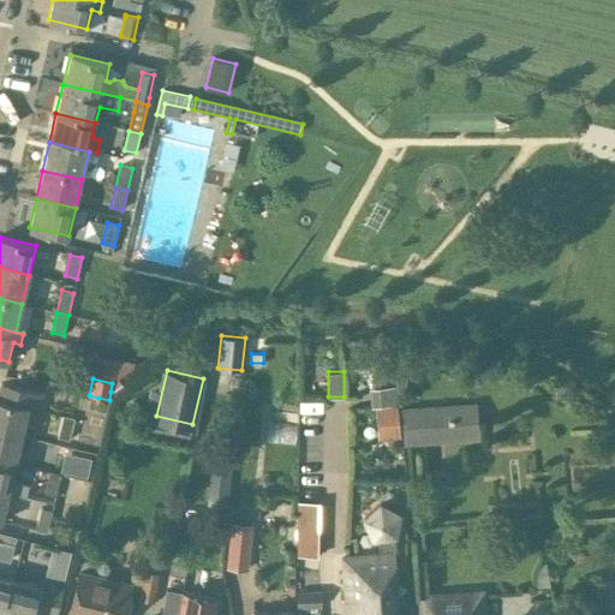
[(0,430),(31,439),(34,427),(24,424),(28,407),(39,411),(43,394),(1,383),(0,386),(0,430)]
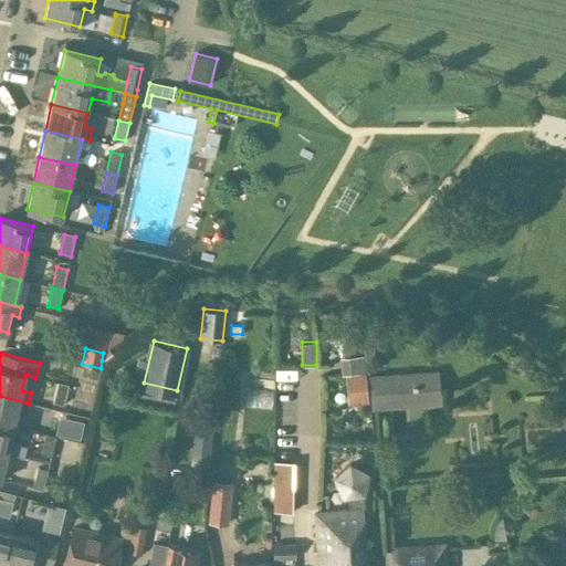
[(341,374),(365,371),(363,355),(339,357),(341,374)]
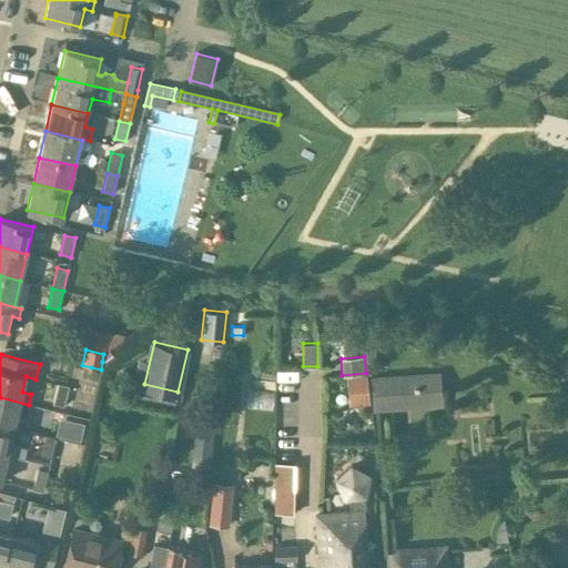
[(95,404),(100,376),(78,373),(73,401),(95,404)]
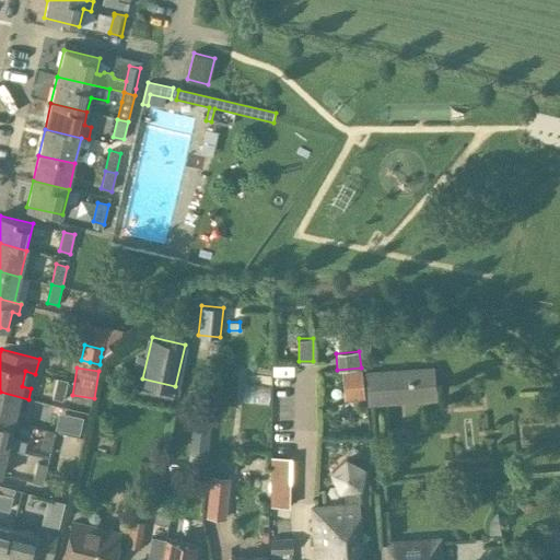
[(361,369),(350,370),(353,398),(364,397),(361,369)]
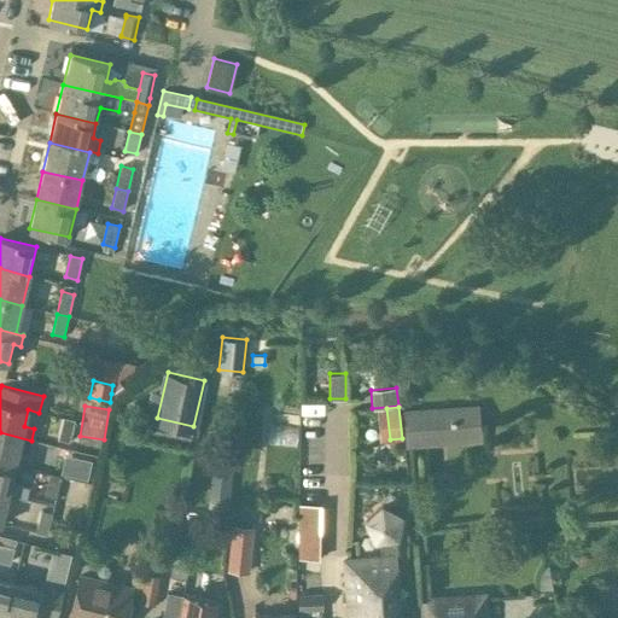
[(474,407),(407,412),(409,445),(477,441),(474,407)]
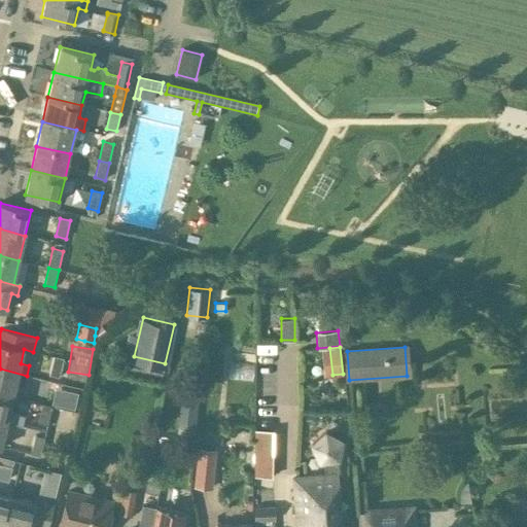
[(49,375),(59,377),(64,358),(54,356),(49,375)]
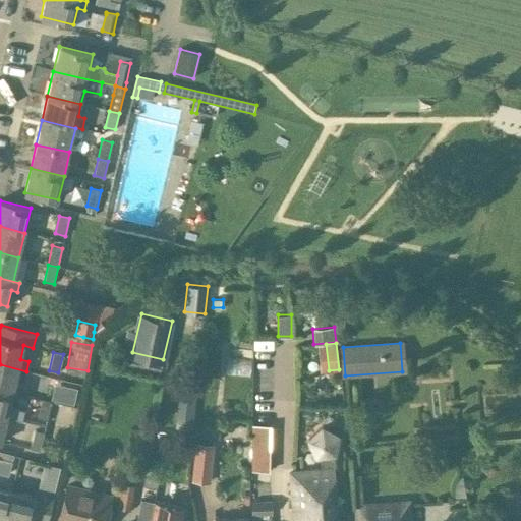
[(228,359),(227,378),(251,378),(252,360),(228,359)]
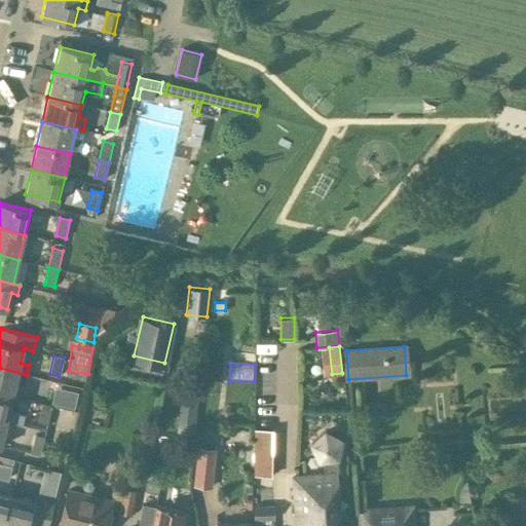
[(0,395),(12,398),(15,383),(24,385),(27,375),(0,368),(0,395)]
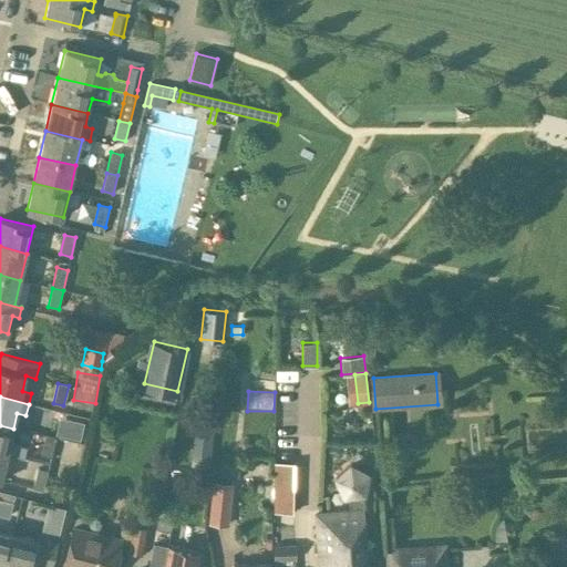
[(65,435),(80,440),(84,422),(70,419),(65,435)]
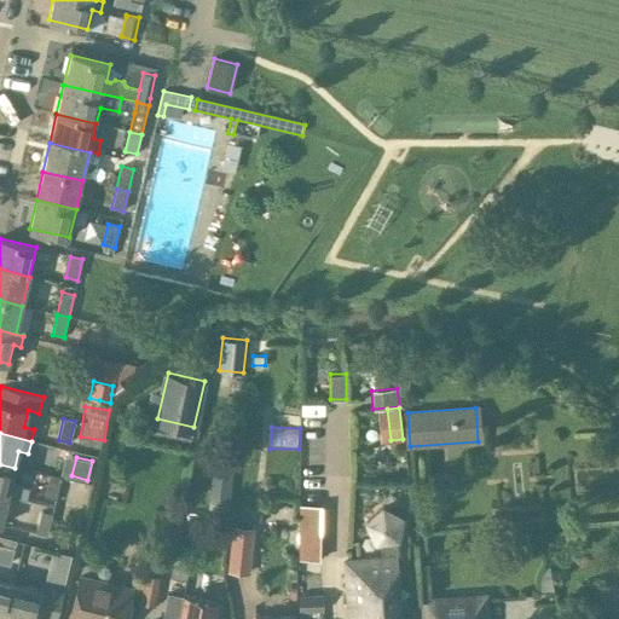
[(214,457),(208,508),(229,510),(235,460),(214,457)]
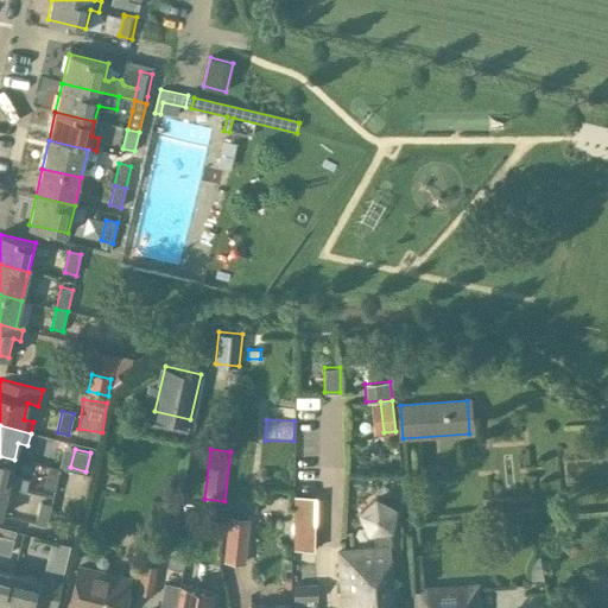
[(11,475),(14,460),(0,456),(0,485),(8,487),(25,491),(27,480),(11,475)]
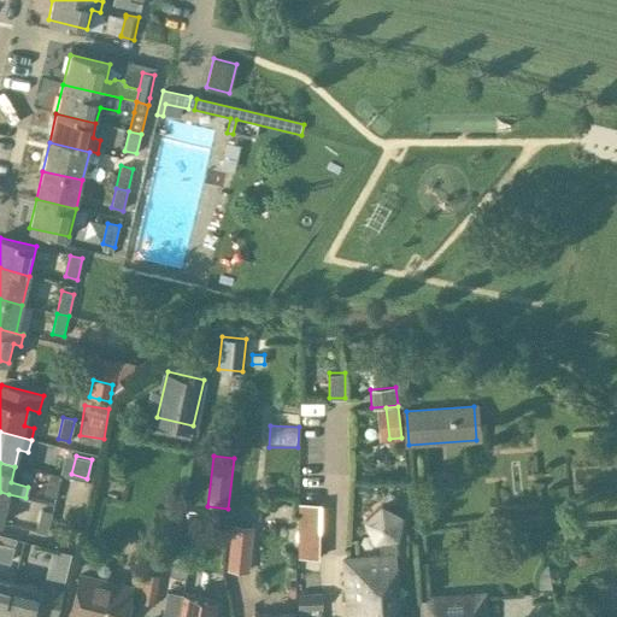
[(48,474),(43,495),(56,498),(60,476),(48,474)]
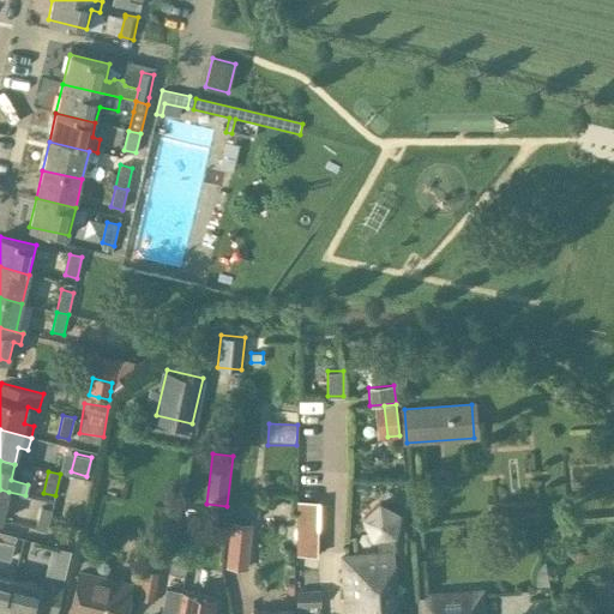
[(299,501),(299,515),(318,515),(318,501),(299,501)]
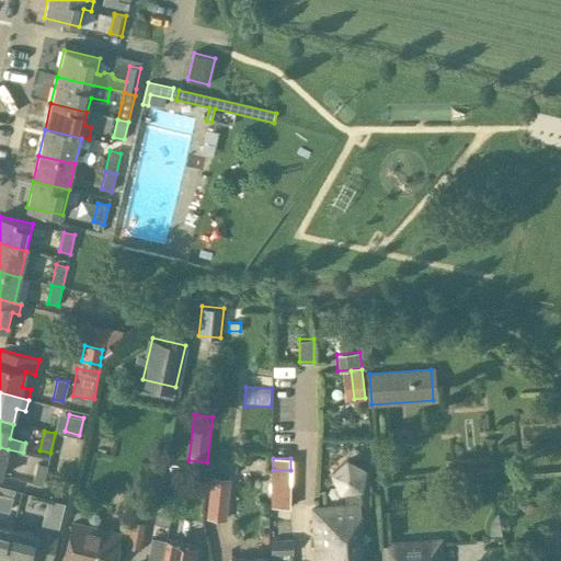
[(311,506),(313,533),(362,528),(361,512),(358,487),(363,468),(345,458),(331,471),(340,489),(344,489),(345,503),(311,506)]
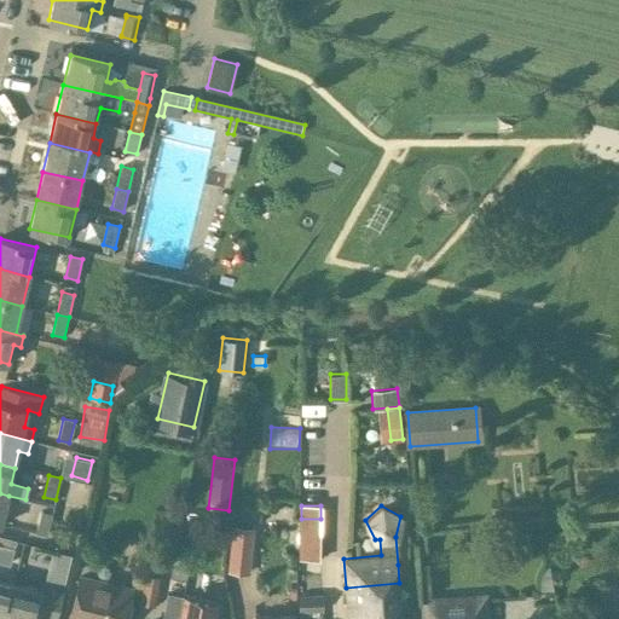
[(41,512),(35,533),(47,536),(52,514),(41,512)]
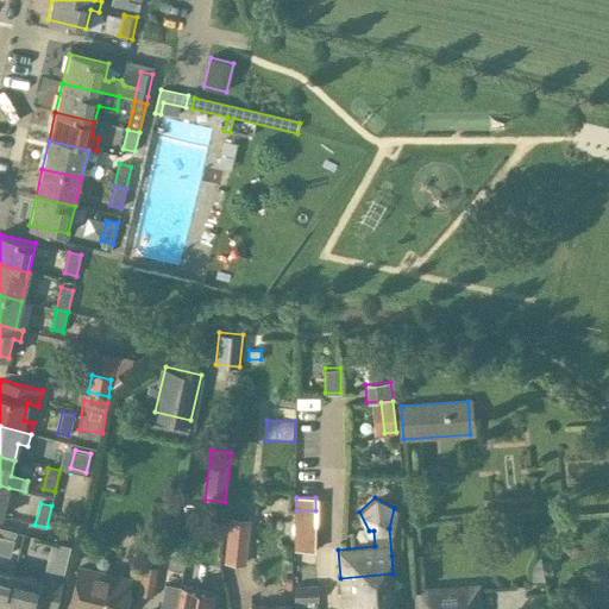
[(315,523),(315,510),(296,510),(295,523),(315,523)]
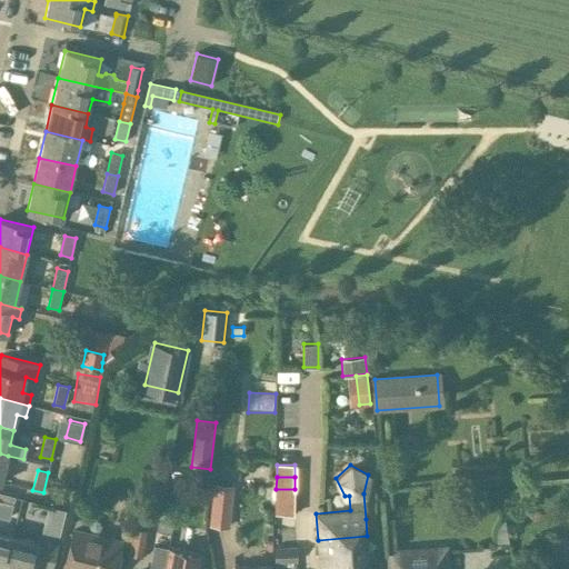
[(209,523),(230,526),(233,485),(213,482),(209,523)]
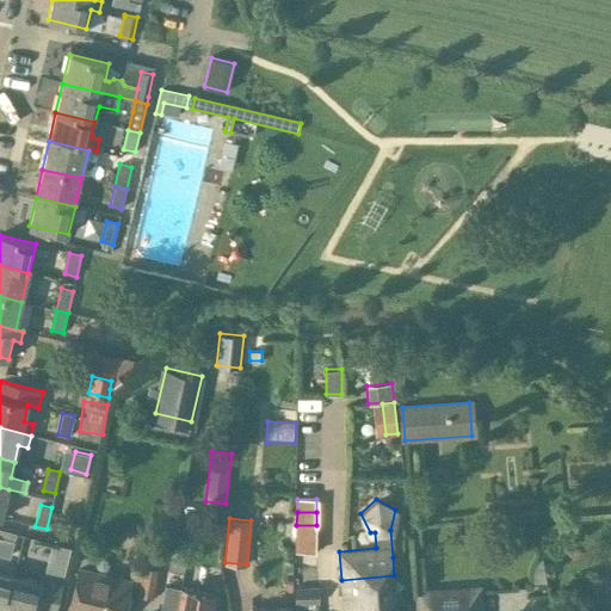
[(316,538),(316,525),(296,525),(296,538),(316,538)]
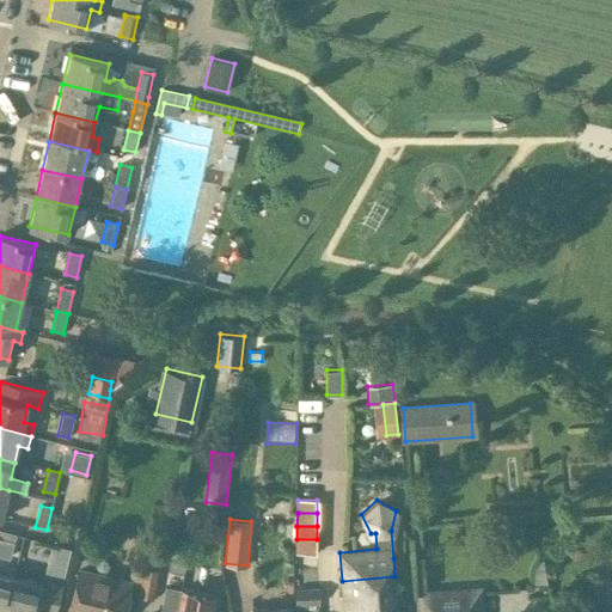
[(0,530),(0,542),(13,545),(16,534),(0,530)]
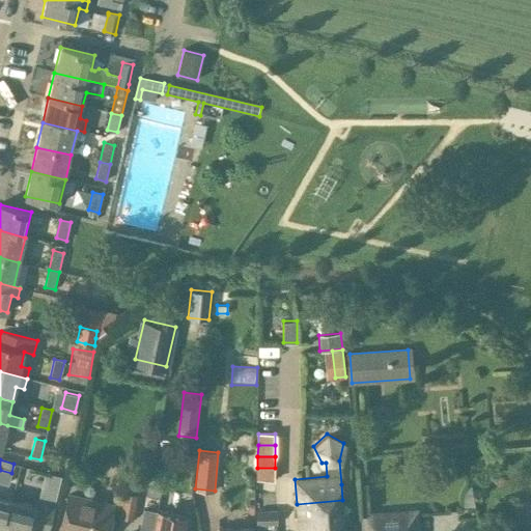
[(275,480),(275,468),(257,468),(257,479),(275,480)]
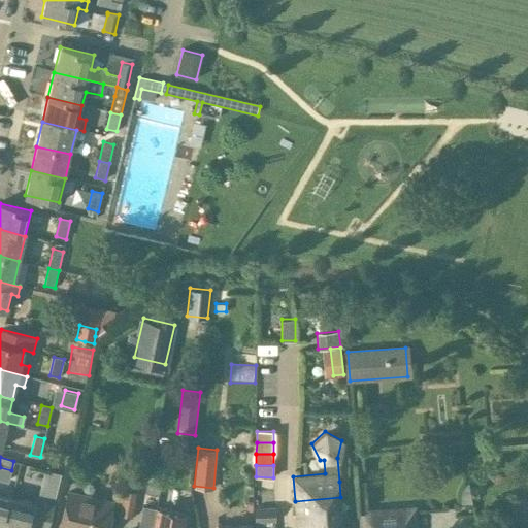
[(128,473),(124,490),(119,515),(132,517),(137,492),(133,491),(136,475),(128,473)]
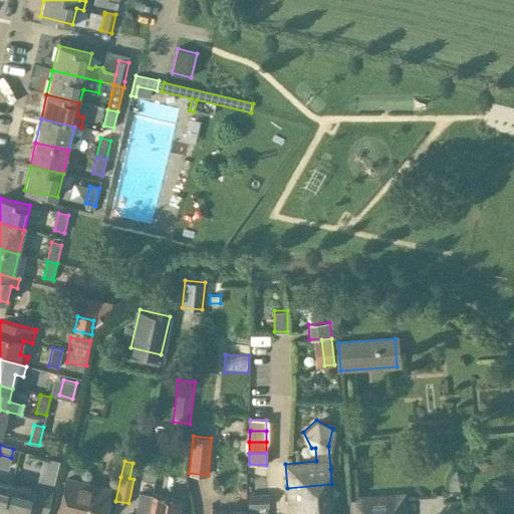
[(102,513),(109,487),(67,477),(57,513),(102,513)]
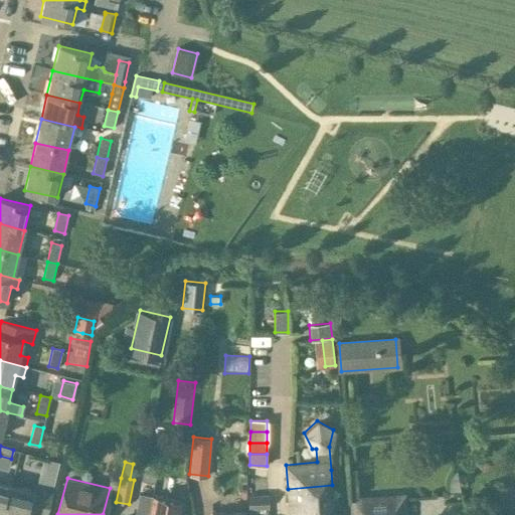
[(0,514),(4,514),(12,486),(0,483),(0,514)]
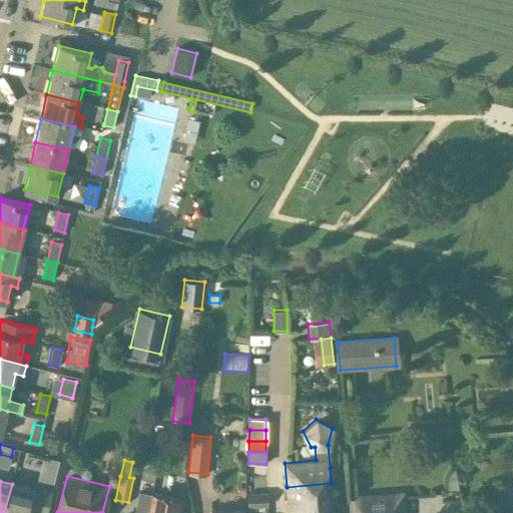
[(12,484),(4,512),(47,512),(54,486),(36,481),(34,490),(12,484)]
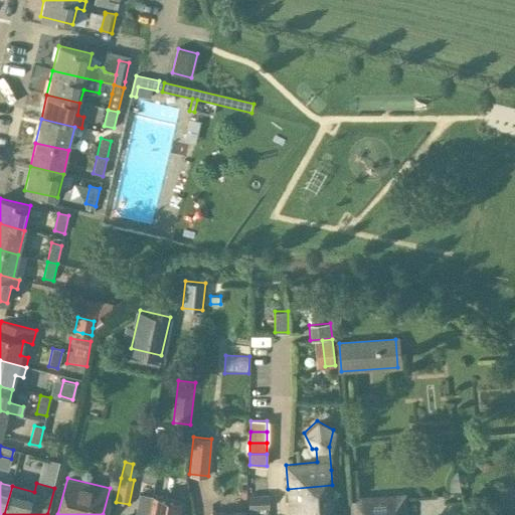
[(290,514),(316,514),(334,513),(332,485),(288,489),(290,514)]
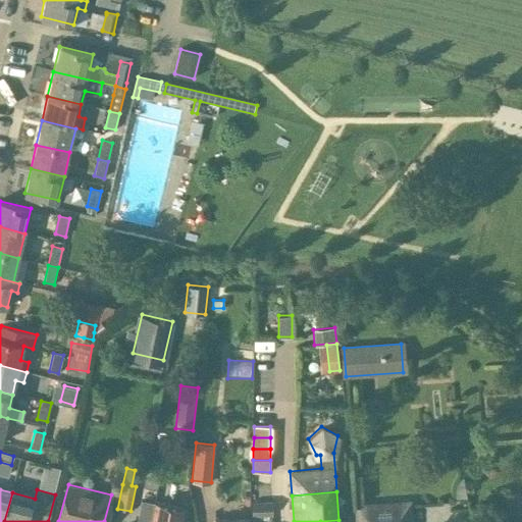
[(151,521),(155,503),(141,501),(137,521),(151,521)]
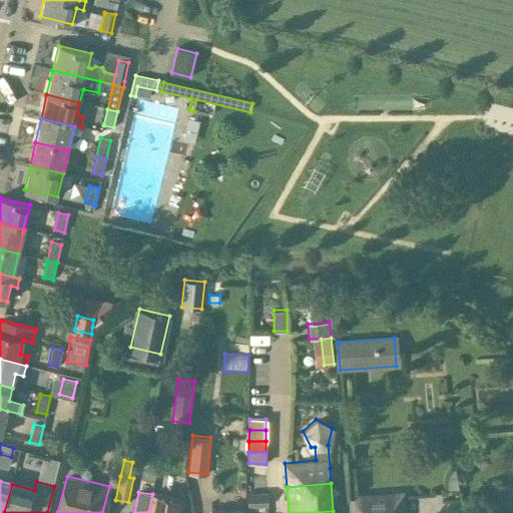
[(248,507),(269,506),(268,492),(247,493),(248,507)]
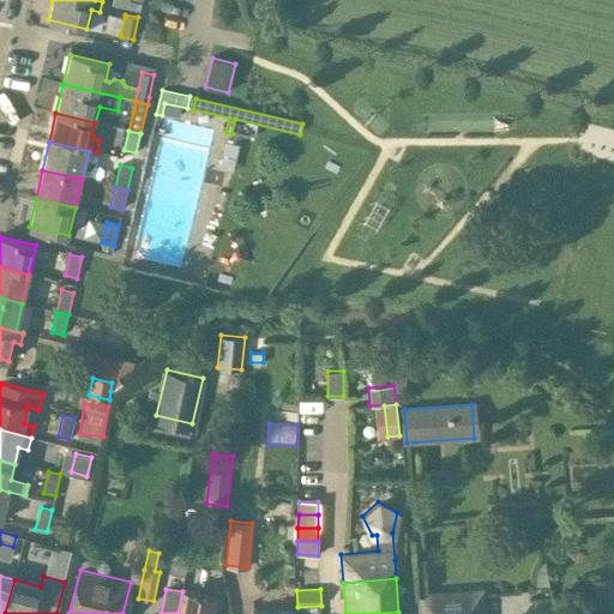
[(483,613),(482,589),(419,594),(420,613),(483,613)]
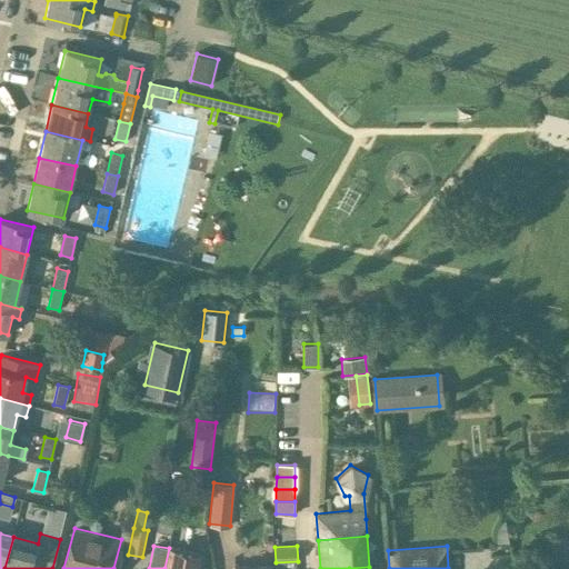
[(183,551),(169,548),(165,568),(198,568),(201,555),(183,551)]
